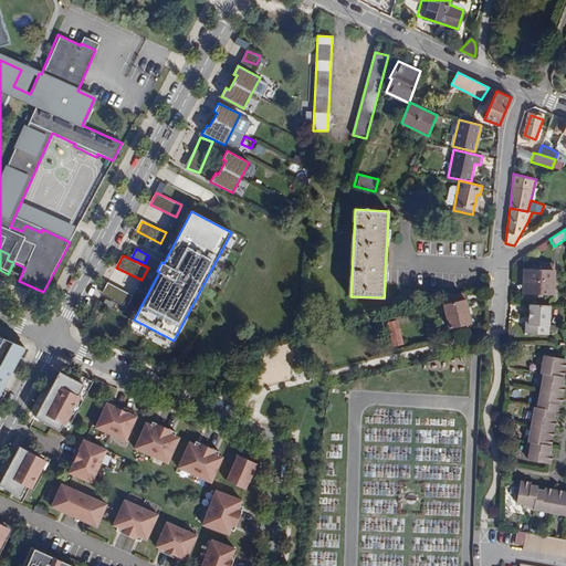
[(553,294),(554,272),(540,271),(524,271),(522,293),(553,294)]
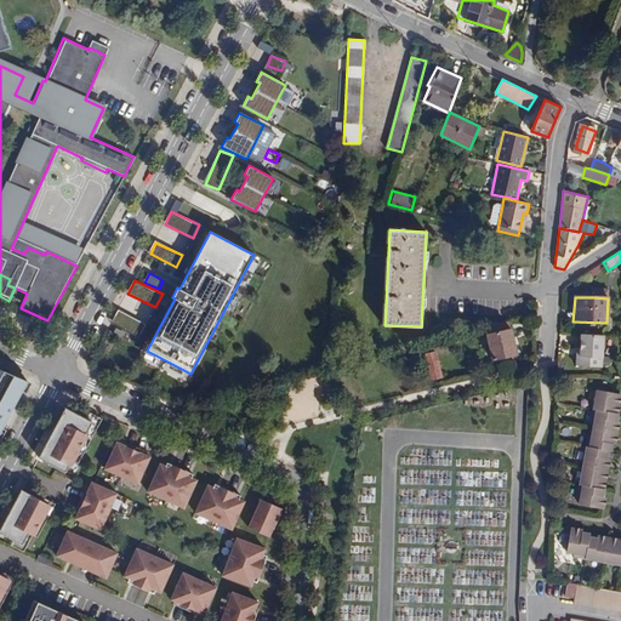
[(136,331),(140,322),(118,313),(114,323),(136,331)]
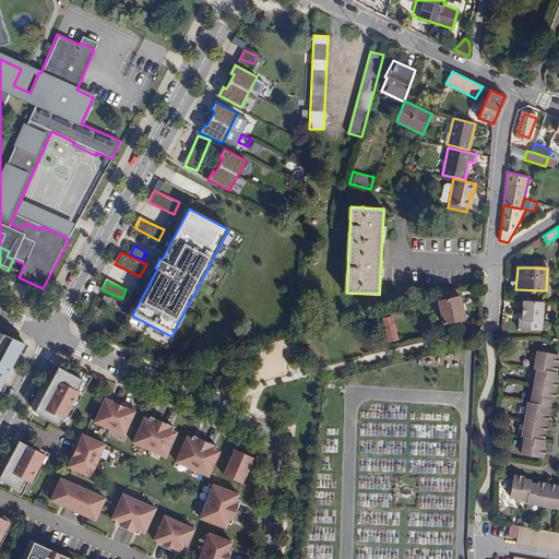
[(460,295),(459,288),(437,294),(438,300),(460,295)]
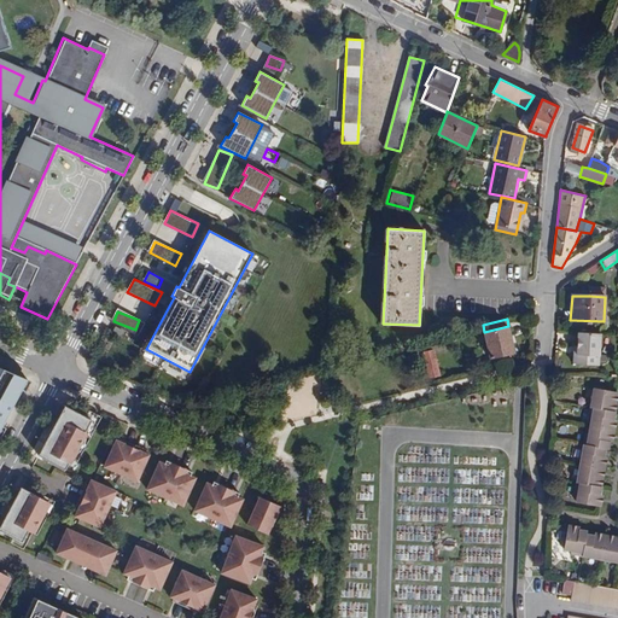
[(514,353),(508,326),(484,332),(490,359),(514,353)]
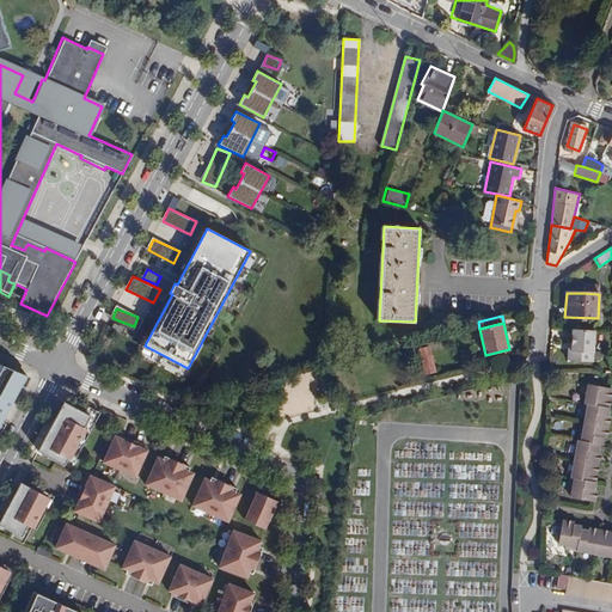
[(595,330),(573,329),(573,343),(573,352),(569,352),(568,360),(593,361),(595,330)]
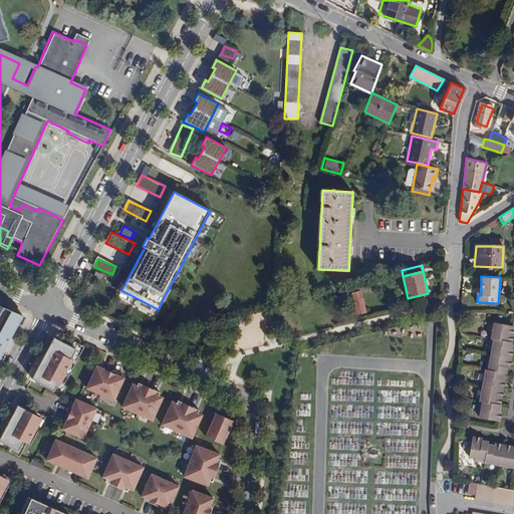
[(366,311),(361,290),(351,292),(355,306),(350,307),(352,315),(366,311)]
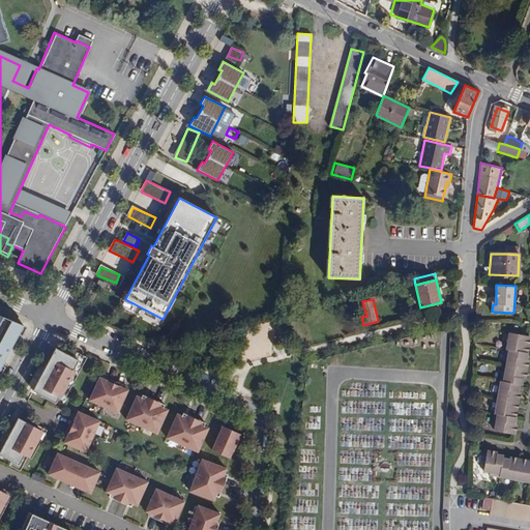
[(0,367),(21,326),(0,317),(0,367)]
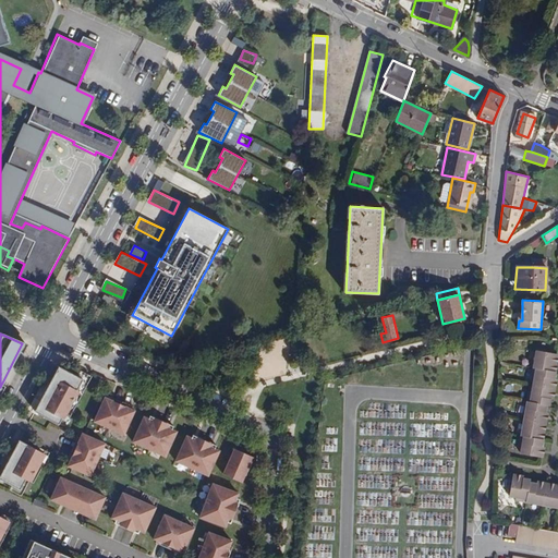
[(521,452),(542,457),(543,446),(544,439),(542,439),(546,412),(547,405),(550,405),(552,398),(555,379),(556,373),(554,372),(557,354),(536,351),(532,378),(534,378),(532,392),(529,391),(519,445),(522,446),(521,452)]
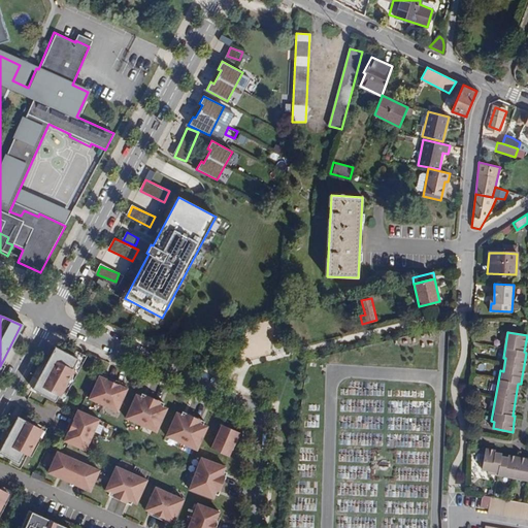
[(84,362),(56,347),(33,389),(56,401),(61,392),(66,395),(84,362)]
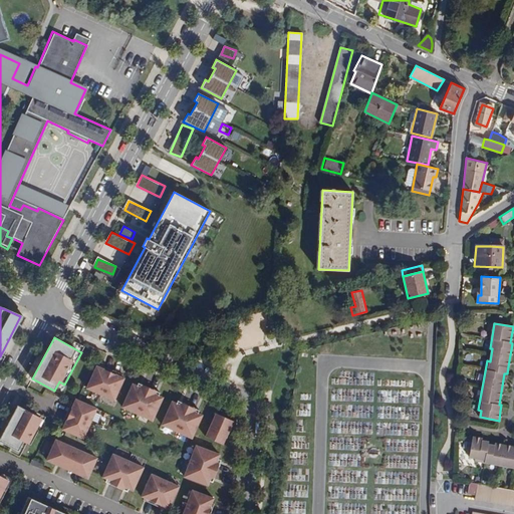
[(124,377),(96,365),(86,388),(114,401),(124,377)]
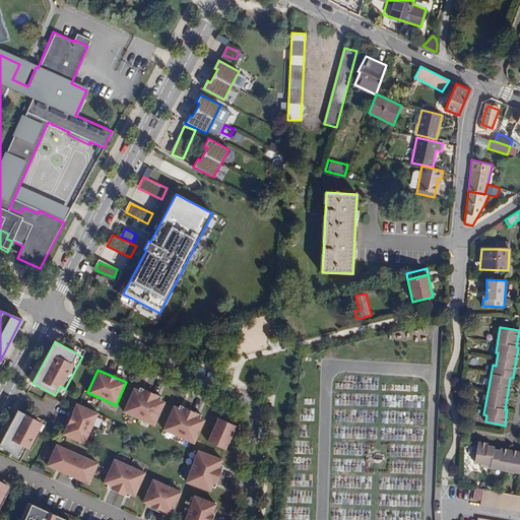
[(142,392),(134,388),(124,411),(154,426),(165,402),(156,398),(157,395),(143,389),(142,392)]
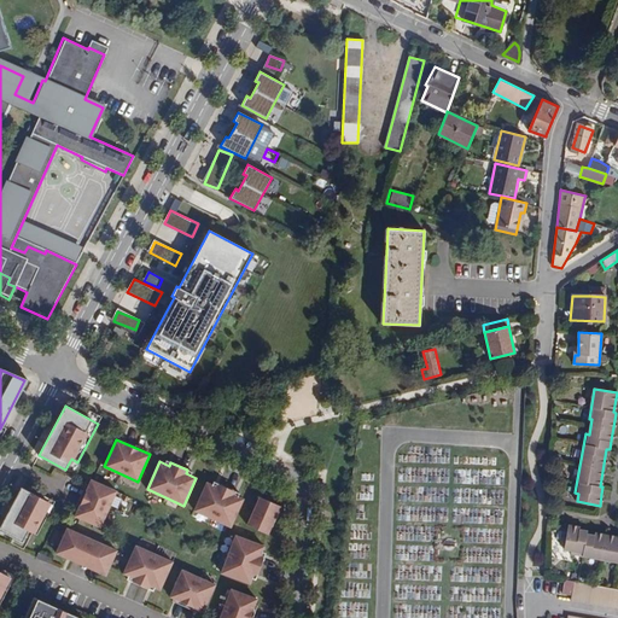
[(116,491),(91,481),(75,517),(100,528),(116,491)]
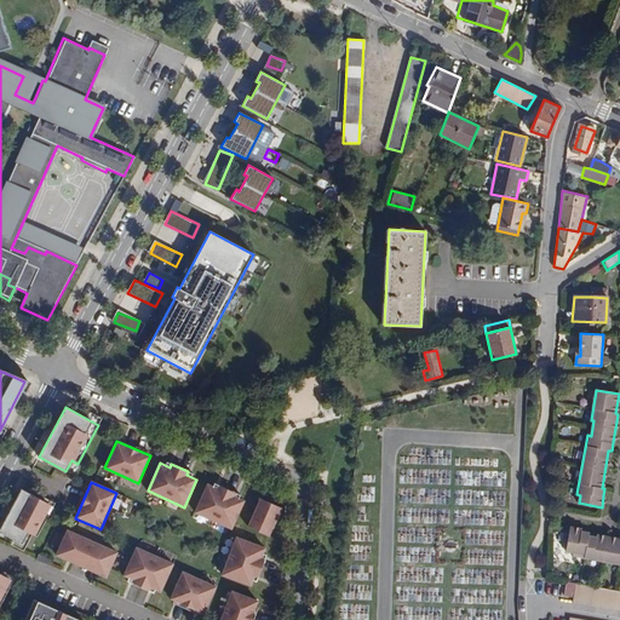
[(207,484),(195,512),(231,528),(244,500),(234,497),(236,493),(218,484),(217,488),(207,484)]
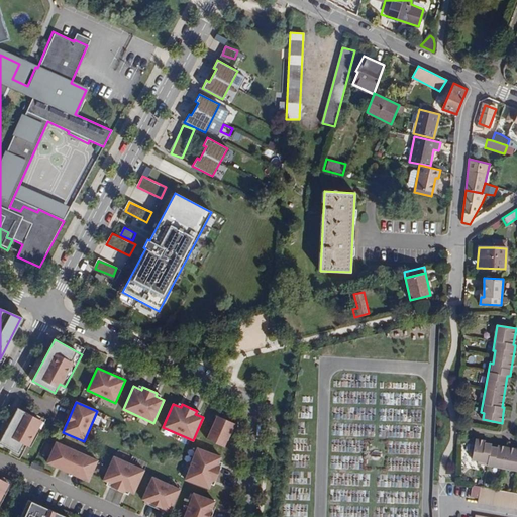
[(40,420),(18,408),(0,440),(0,443),(18,453),(23,444),(26,445),(40,420)]
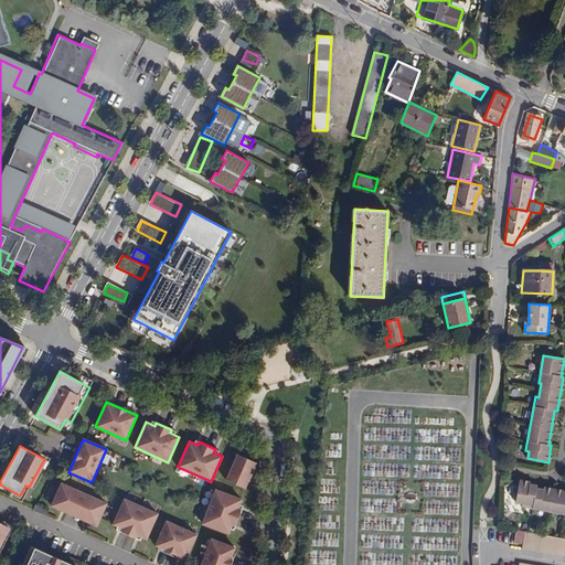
[(256,462),(237,455),(225,480),(245,489),(256,462)]
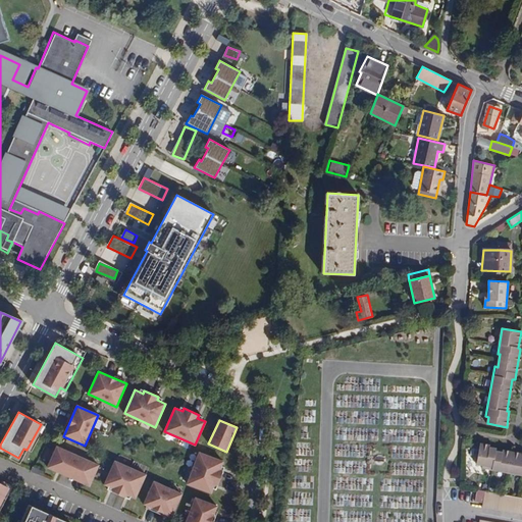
[(521,455),(497,451),(497,448),(489,447),(480,445),(476,464),(483,465),(483,468),(521,474),(521,455)]
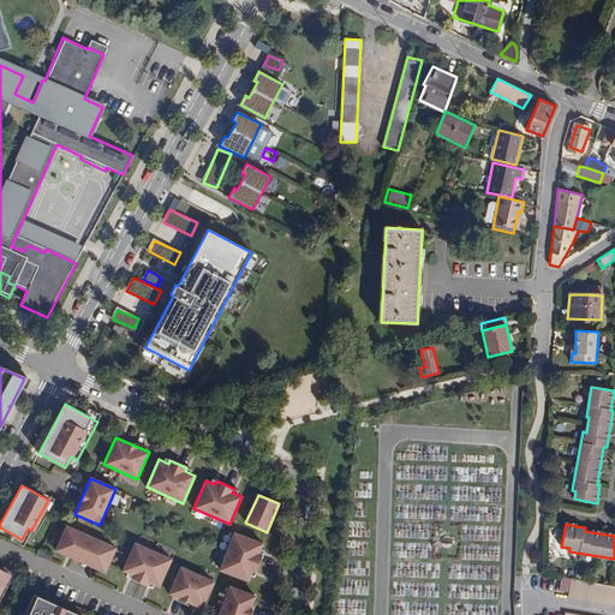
[(115,548),(67,526),(55,550),(105,573),(115,548)]
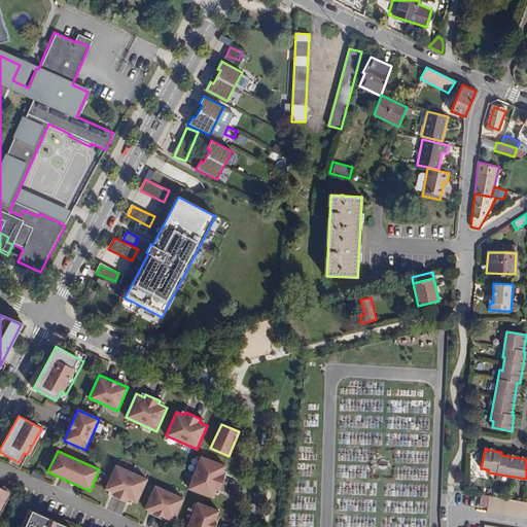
[(224,466),(201,457),(188,488),(213,497),(216,489),(219,491),(224,476),(222,475),(224,466)]
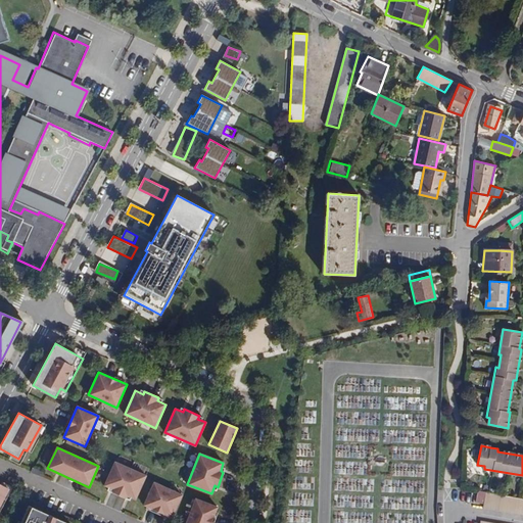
[(146,476),(114,462),(104,485),(112,489),(110,492),(126,498),(127,495),(135,500),(146,476)]
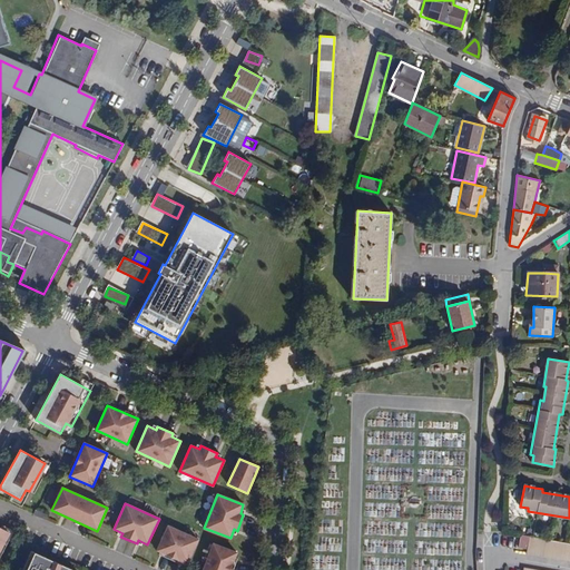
[(167,526),(157,550),(187,564),(198,539),(167,526)]
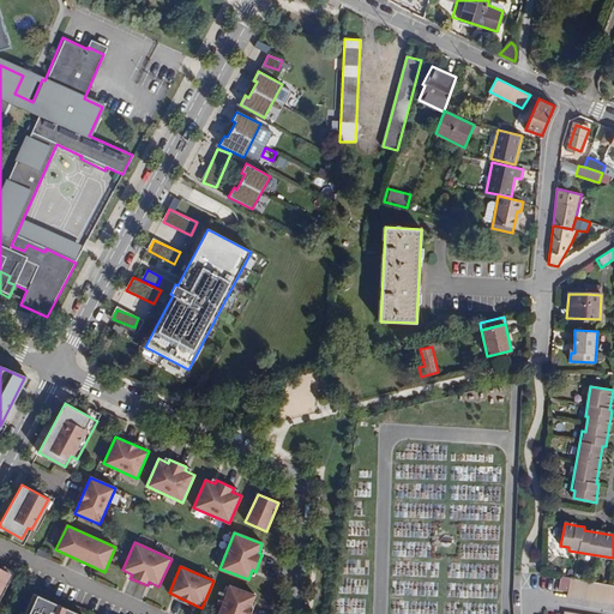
[(613,605),(613,585),(566,577),(564,588),(569,589),(567,596),(613,605)]
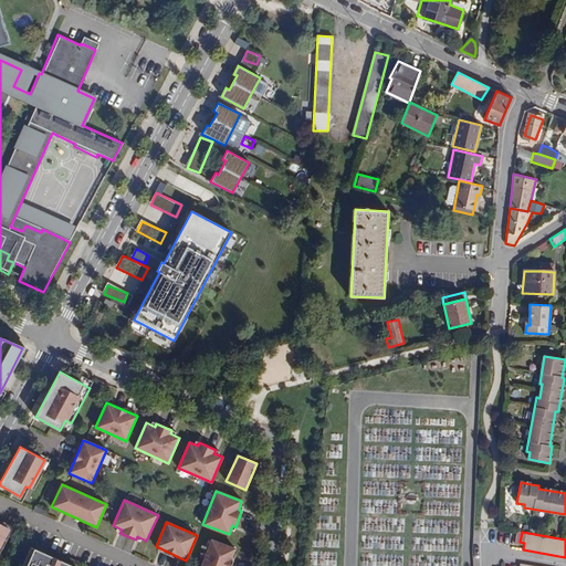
[(211,540),(201,565),(228,565),(234,548),(211,540)]
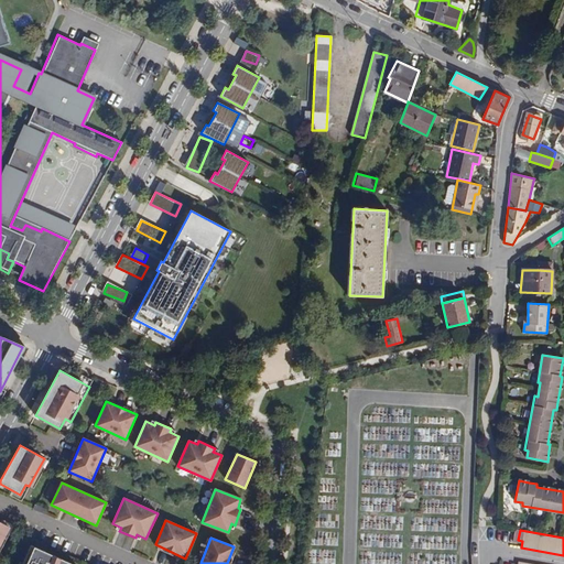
[(74,557),(38,541),(34,546),(31,545),(21,563),(73,563),(72,563),(74,557)]
